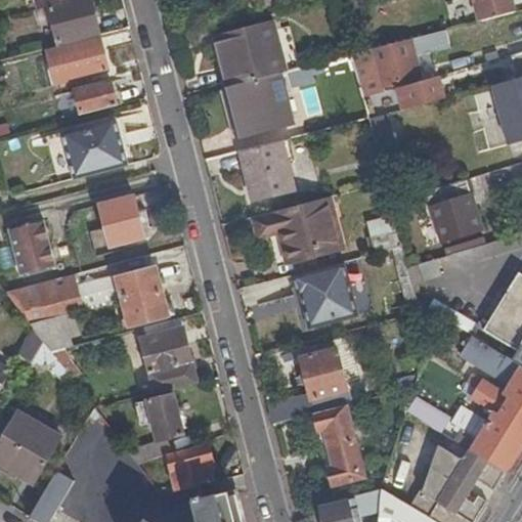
[(35,0),(37,8),(45,5),(64,0),(35,0)]
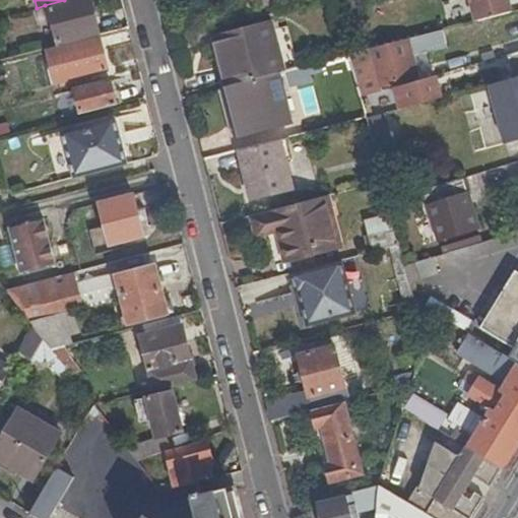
[(94,31),(86,0),(64,0),(45,5),(49,19),(54,43),(94,31)]
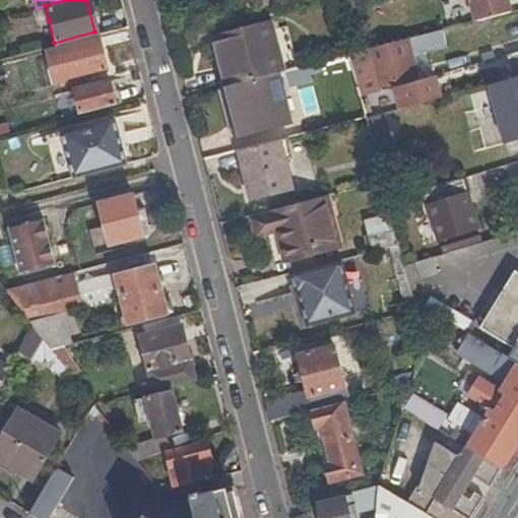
[(255,0),(257,9),(280,3),(279,0),(255,0)]
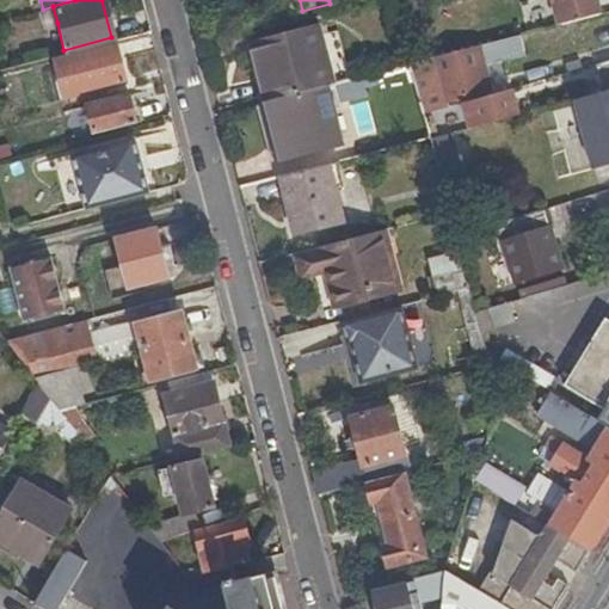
[(553,0),(559,23),(600,11),(596,0),(553,0)]
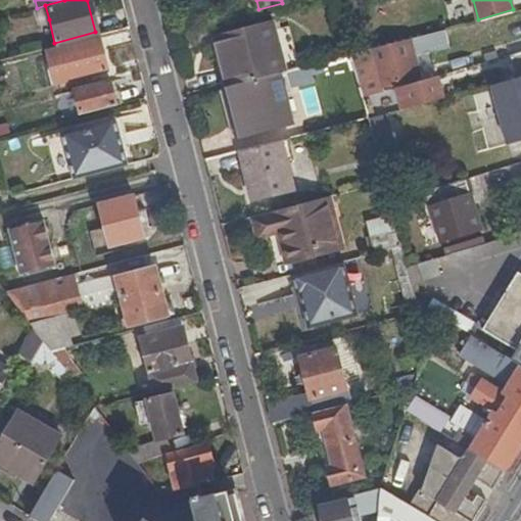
[(37,8),(32,9),(35,21),(49,19),(45,5),(37,8)]
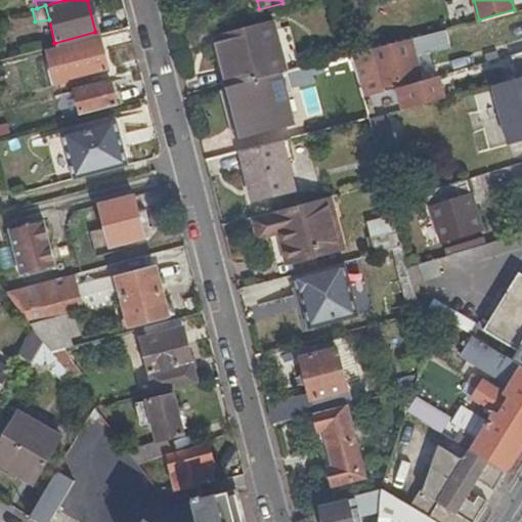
[(228,85),(278,73),(286,71),(274,30),(271,19),(214,35),(228,85)]
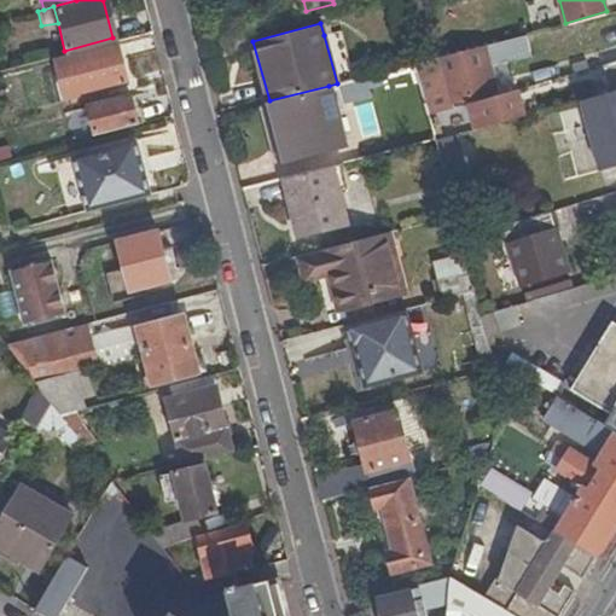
[(324,35),(337,83),(354,79),(341,30),(324,35)]
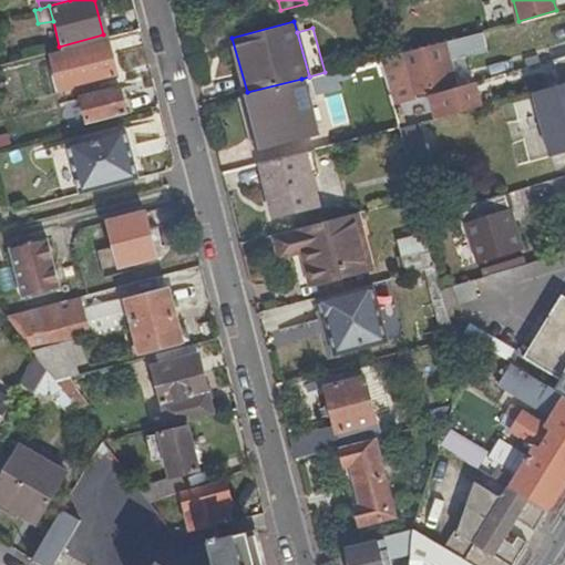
[(488,51),(482,30),(402,52),(406,62),(413,92),(452,81),(448,61),(488,51)]
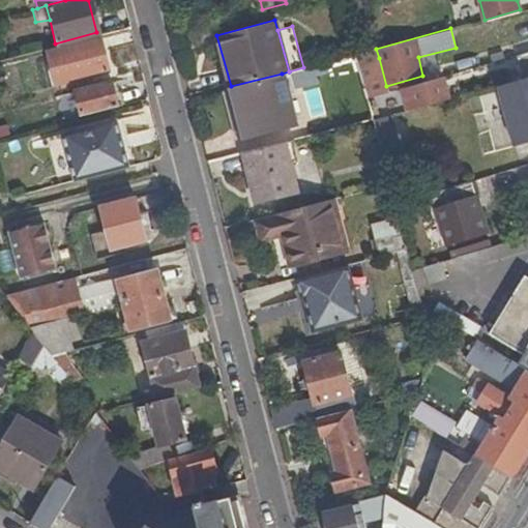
[(212,36),(226,88),(231,86),(216,35),(212,36)]
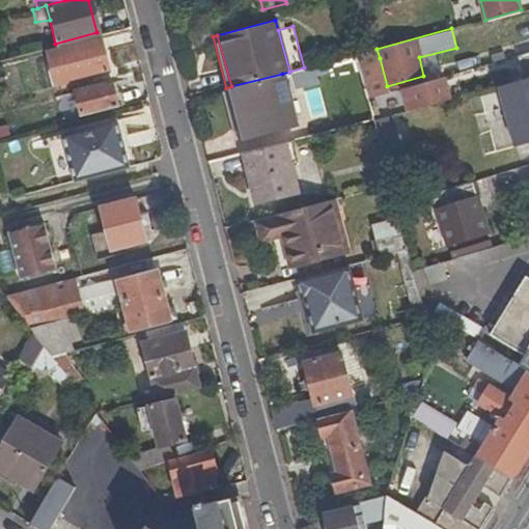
[(98,38),(44,53),(52,85),(106,72),(98,38)]
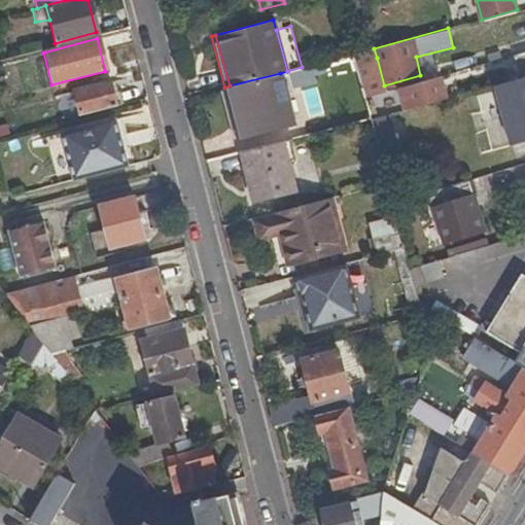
[(374,48),(353,54),(361,91),(384,85),(377,58),(374,48)]
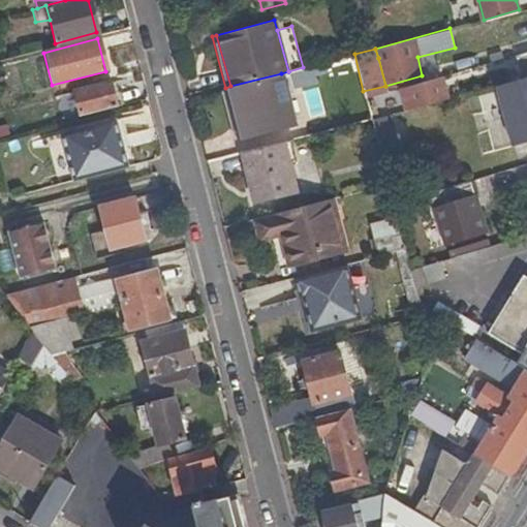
[(526,75),(526,50),(515,54),(522,78),(526,75)]
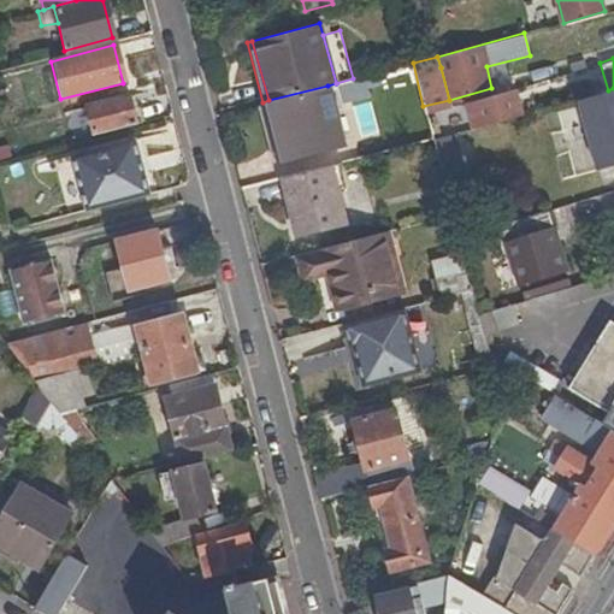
[(263,102),(260,104),(269,134),(276,133),(283,160),(341,145),(328,86),(269,100),(263,102)]
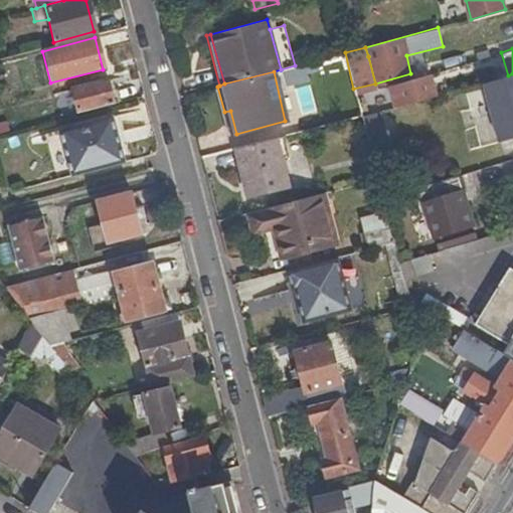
[(394,107),(434,96),(428,73),(388,86),(394,107)]
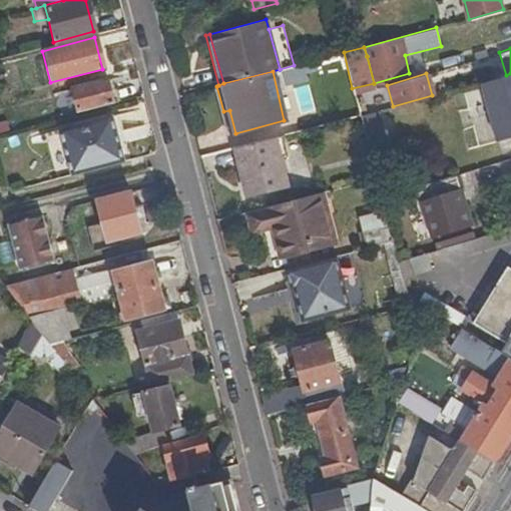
[(510,73),(506,75),(478,82),(495,142),(510,137),(510,73)]
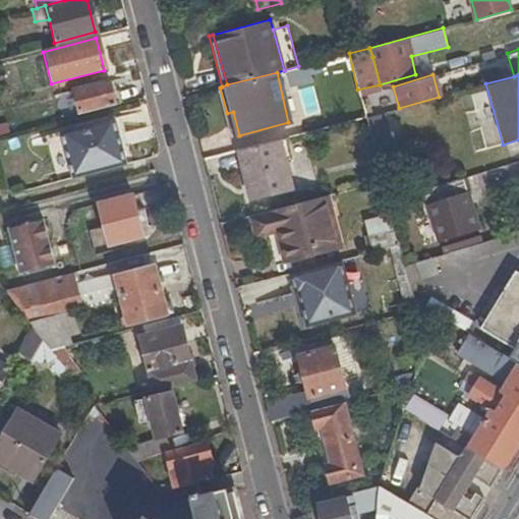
[(76,113),(120,102),(116,89),(113,89),(114,90),(110,91),(108,80),(71,91),(76,113)]
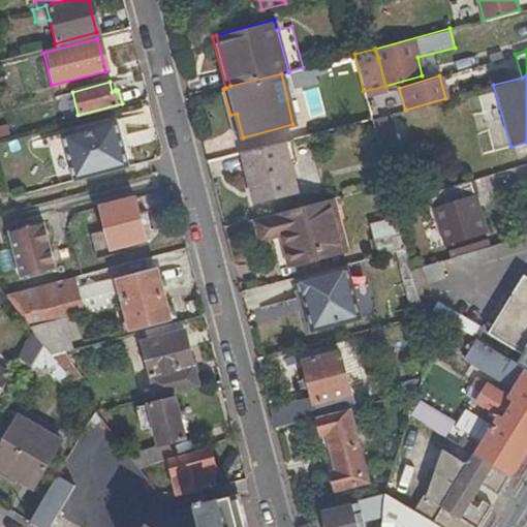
[(385,115),(371,119),(374,129),(390,124),(385,115)]
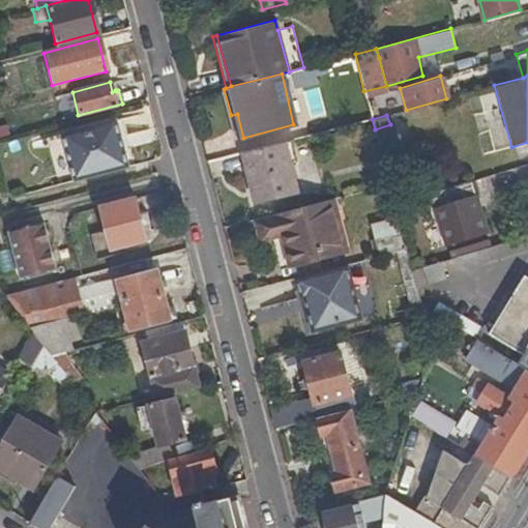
[(72,180),(126,165),(114,119),(60,133),(72,180)]
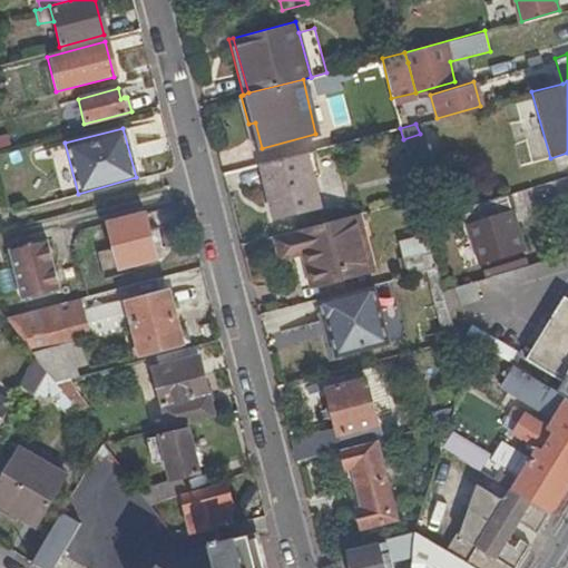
[(313,150),(320,173),(327,170),(323,148),(313,150)]
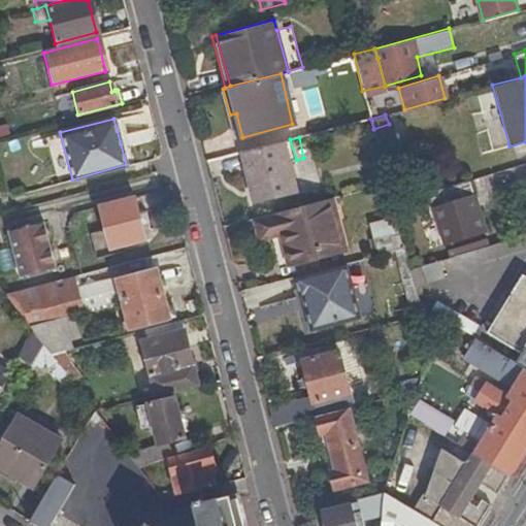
[(290,139),(240,152),(255,201),(296,190),(289,163),(296,160),(290,139)]
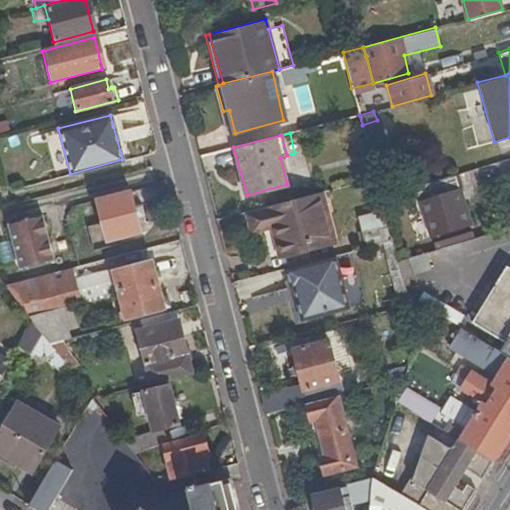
[(369,155),(364,136),(357,138),(362,158),(369,155)]
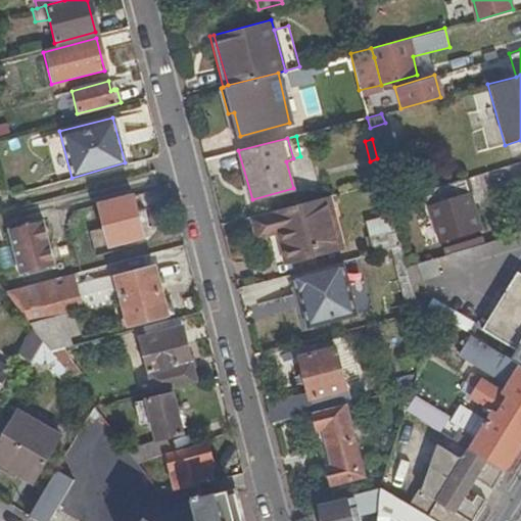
[(480,231),(464,179),(424,191),(439,243),(480,231)]
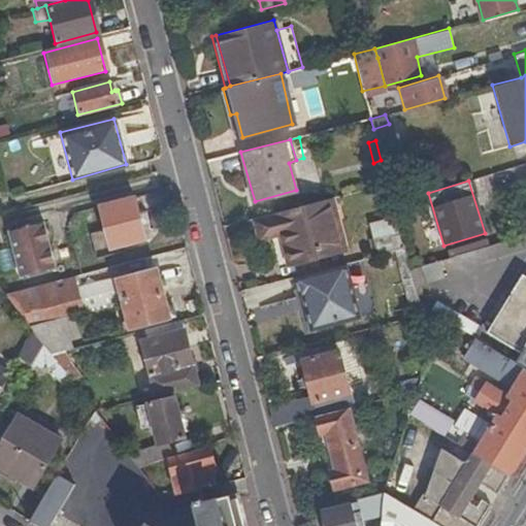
[(133,197),(99,206),(110,248),(145,239),(134,199),(133,197)]
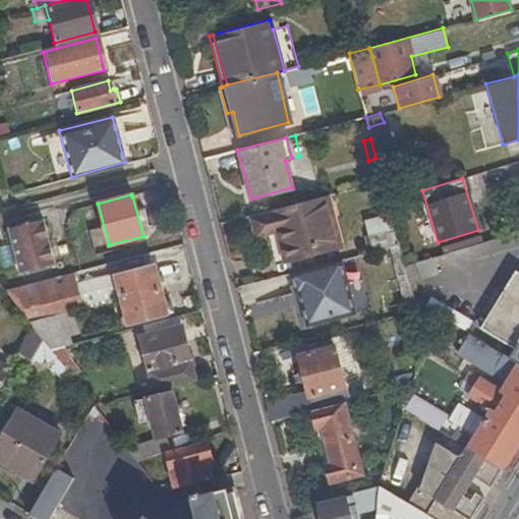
[(327,195),(279,207),(279,209),(248,217),(253,234),(277,228),(279,233),(328,221),(328,218),(333,216),(327,195)]
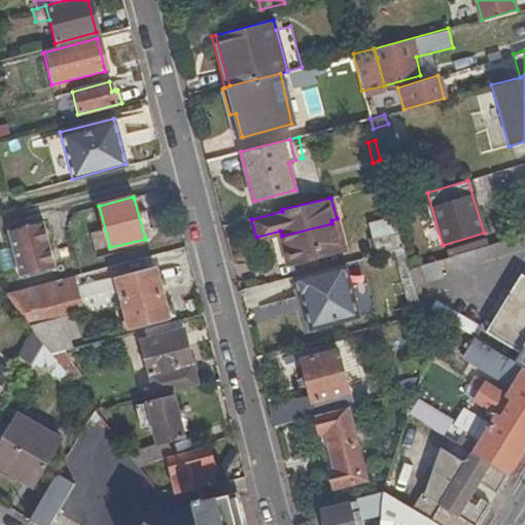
[(15,221),(18,228),(27,224),(26,218),(15,221)]
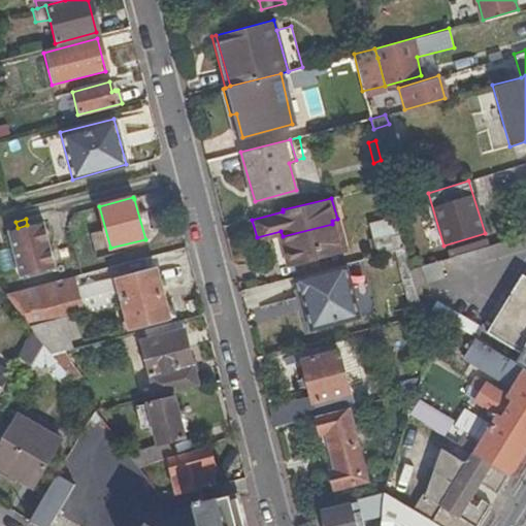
[(27,225),(18,228),(7,230),(18,272),(53,264),(41,222),(27,225)]
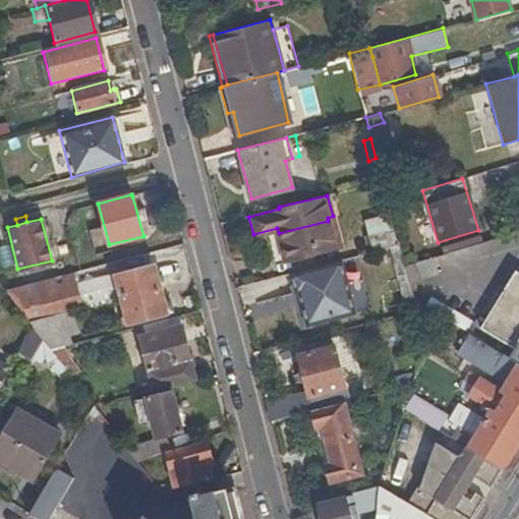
[(279,233),(286,261),(336,247),(328,221),(279,233)]
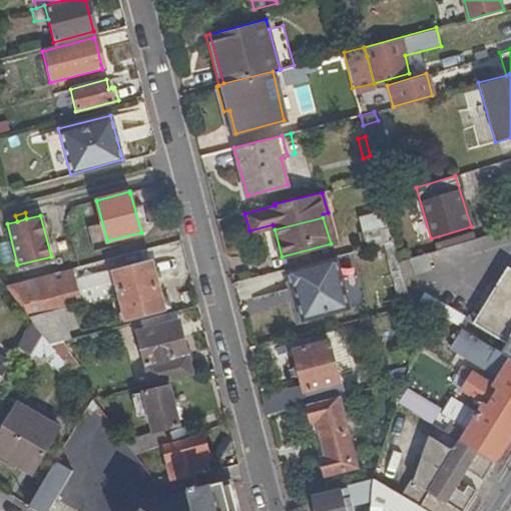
[(363,232),(367,246),(382,243),(392,240),(388,224),(363,232)]
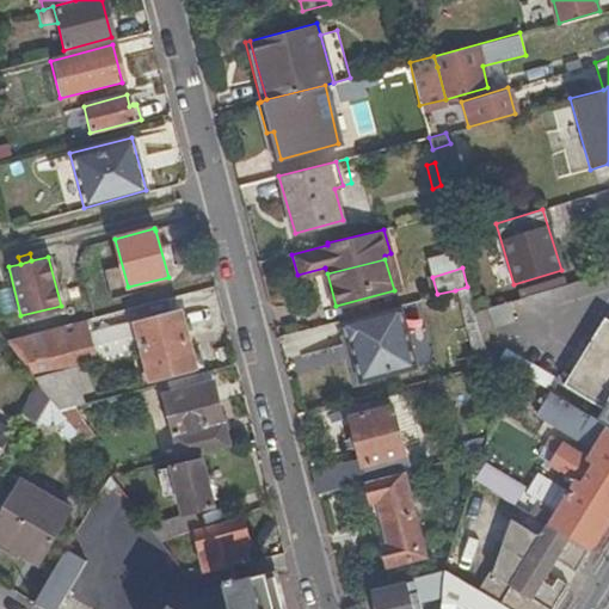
[(455,290),(475,365),(487,363),(485,349),(479,332),(474,311),(467,287),(455,290)]
